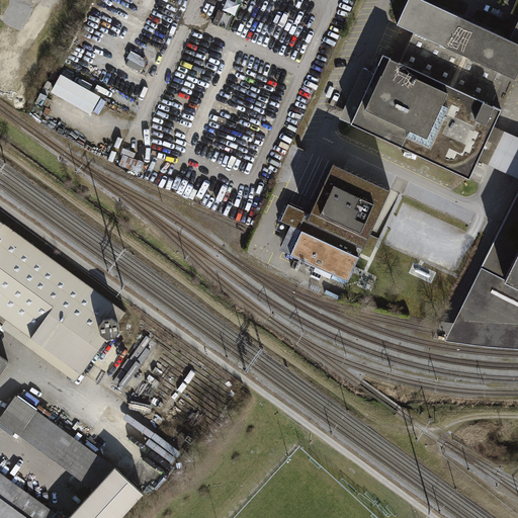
[(517,44),(511,40),(423,0),(408,0),(397,24),(414,32),(400,63),(382,55),(351,123),(469,178),(501,109),(485,102),(499,72),(515,79),(517,73),(517,44)]
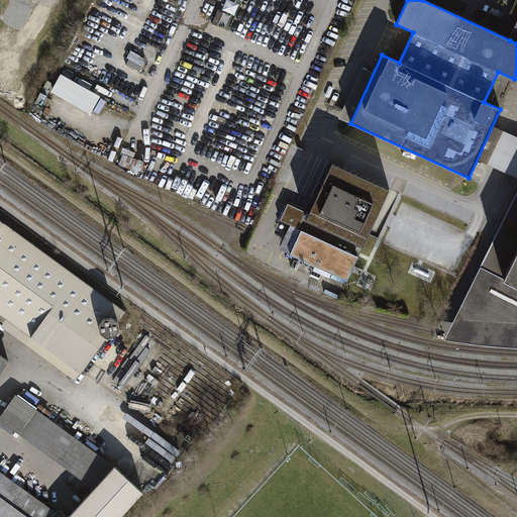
[(133,45),(129,58),(144,64),(146,58),(140,56),(142,48),(133,45)]
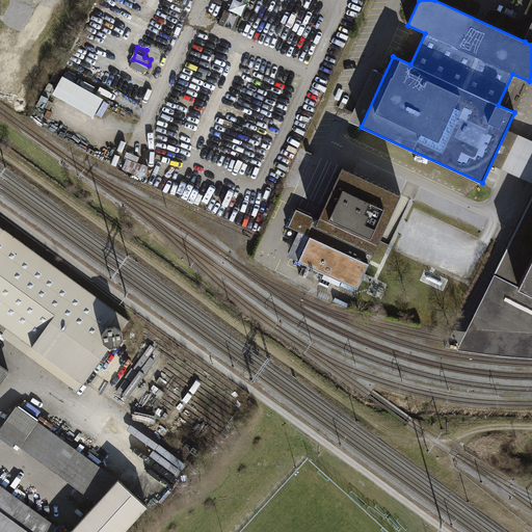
[(95,113),(105,96),(63,72),(53,89),(95,113)]
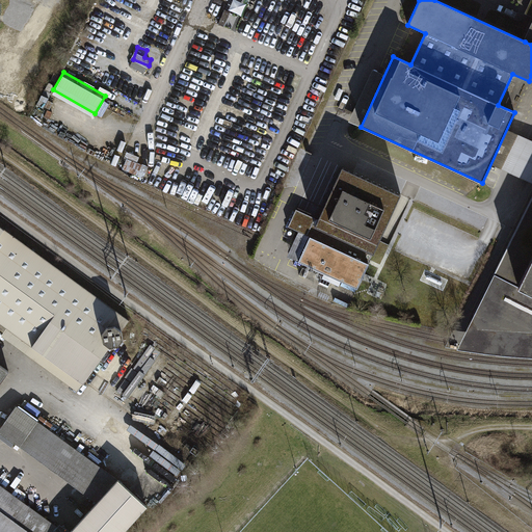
[(499,154),(495,163),(503,166),(506,158),(499,154)]
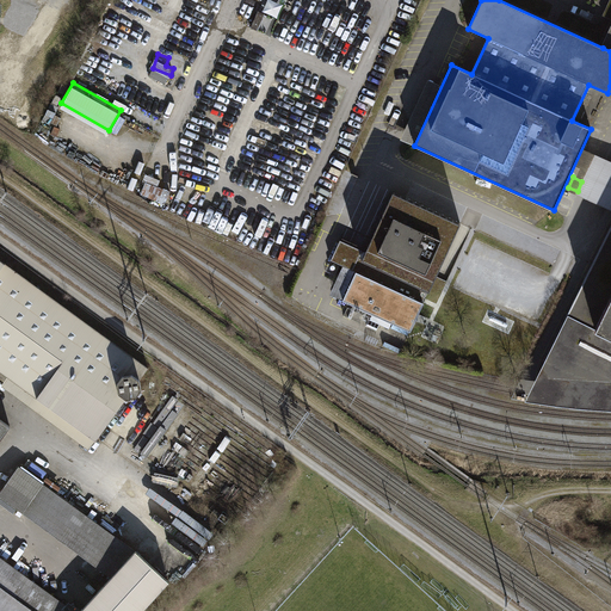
[(462,228),(396,198),(369,255),(434,285),(462,228)]
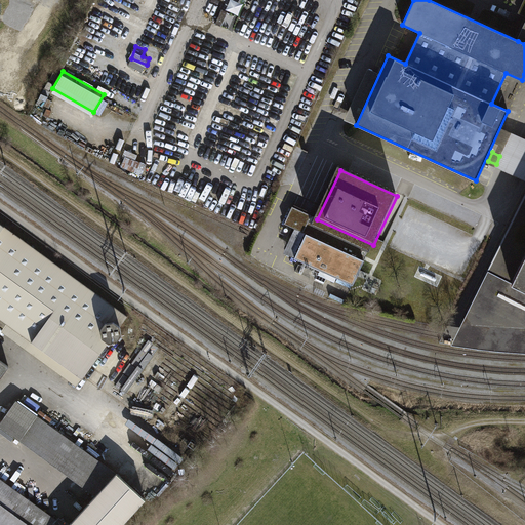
[(0,225),(0,312),(81,369),(122,311),(0,225)]
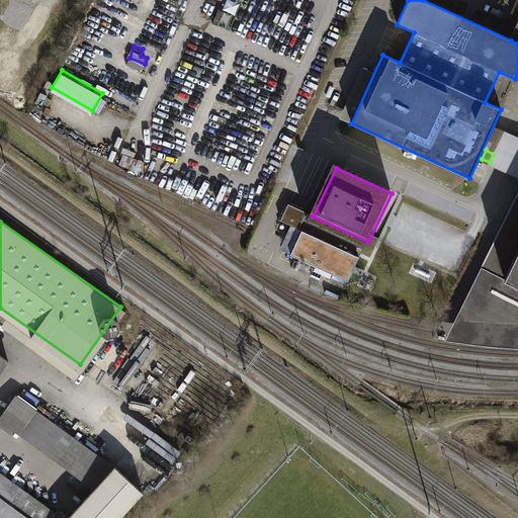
[(299,230),(288,253),(344,280),(355,257),(299,230)]
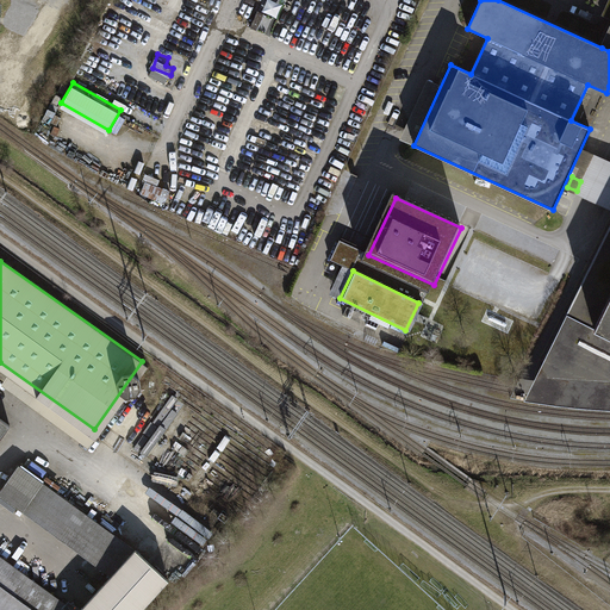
[(609,311),(598,335),(570,319),(536,386),(533,394),(528,404),(555,408),(598,411),(609,410),(609,311)]
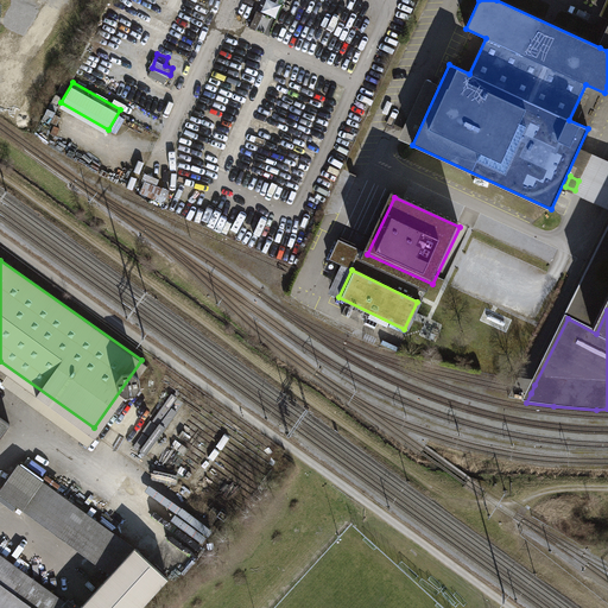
[(19,462),(0,487),(0,498),(109,572),(76,607),(63,607),(0,561),(0,606),(2,607),(138,607),(168,578),(138,550),(19,462)]
